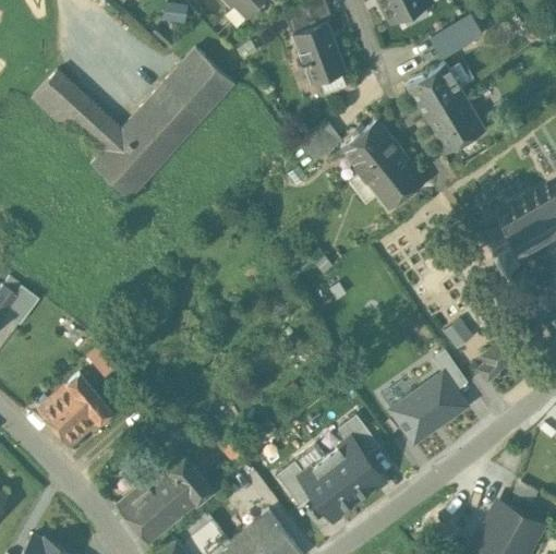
[(220,0),(231,10),(233,8),(245,21),(266,0),(220,0)]
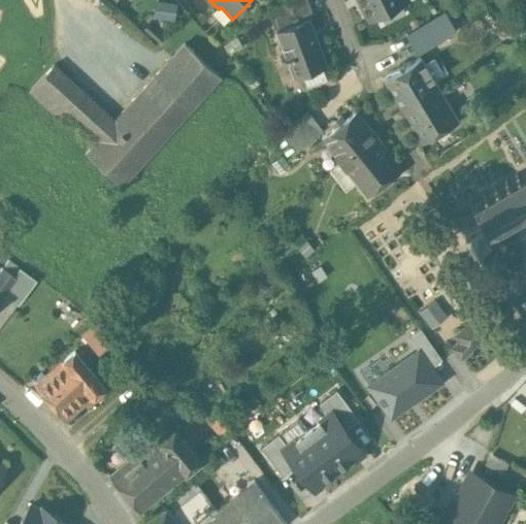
[(296,0),(293,2),(270,19),(276,34),(309,22),(310,23),(316,21),(306,0),(296,0)]
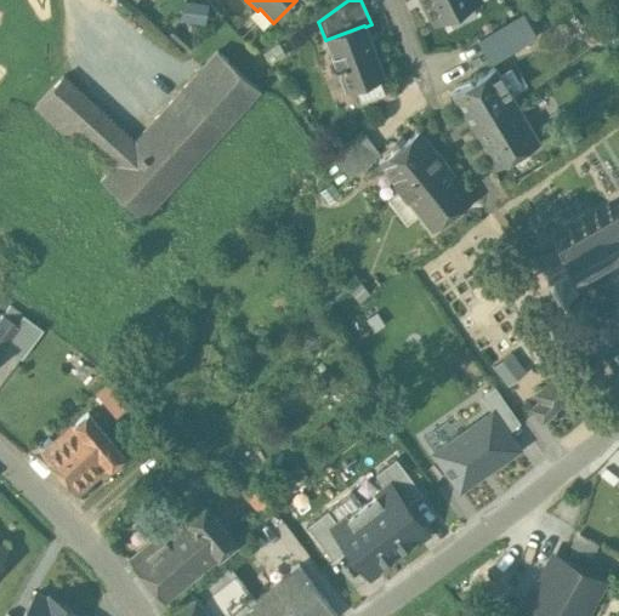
[(422,0),(436,26),(481,4),(478,0),(422,0)]
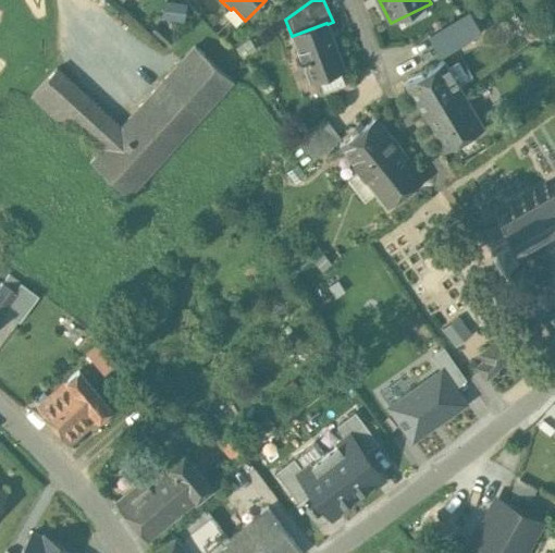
[(186,22),(186,4),(163,3),(162,21),(186,22)]
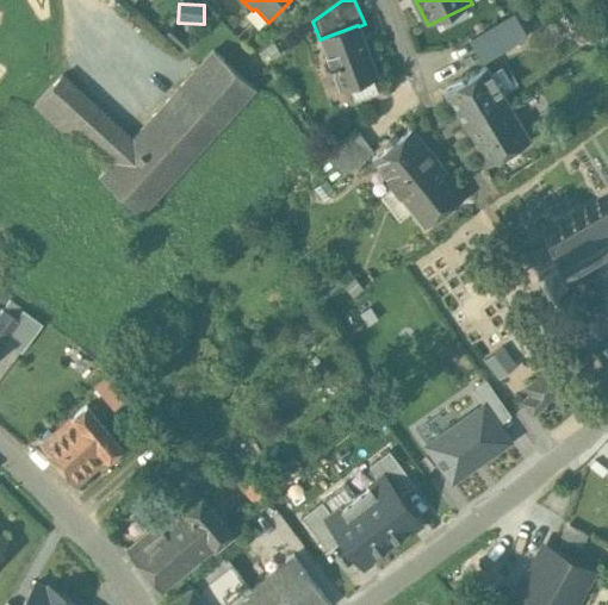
[(358,25),(320,39),(332,69),(328,70),(330,74),(333,73),(341,93),(379,79),(359,26),(358,25)]
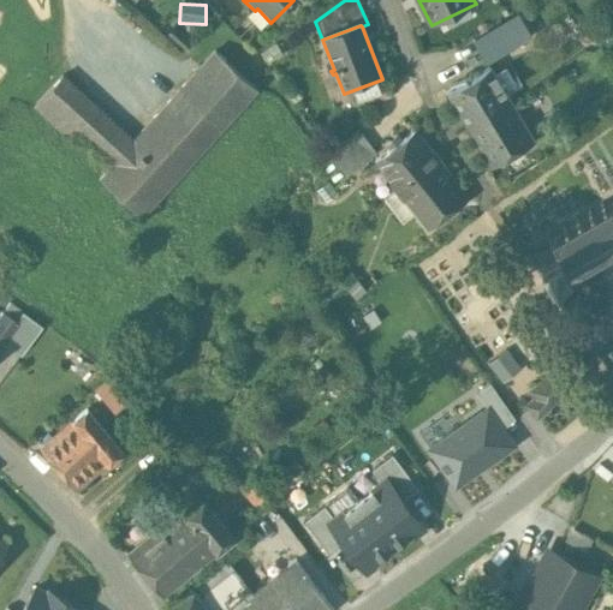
[(482,52),(491,65),(516,46),(507,34),(482,52)]
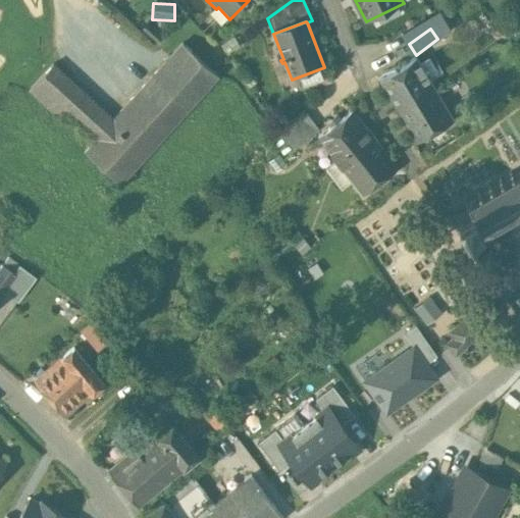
[(184,46),(87,154),(122,186),(219,78),(184,46)]
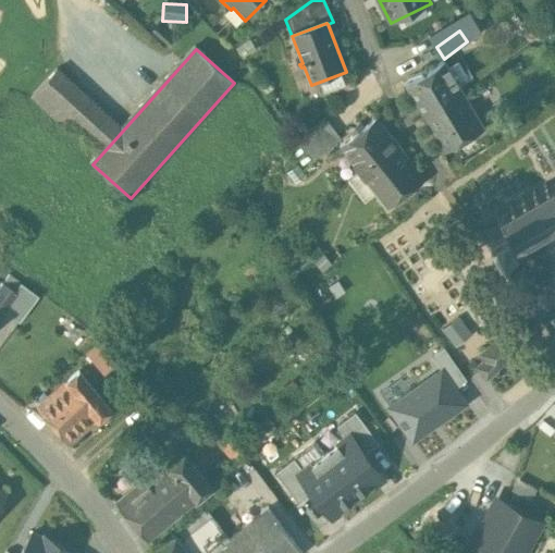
[(446,64),(407,87),(446,152),(485,130),(446,64)]
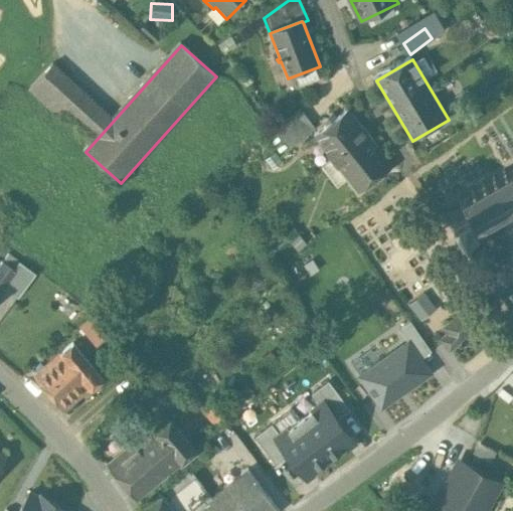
[(30,92),(60,119),(86,92),(55,64),(30,92)]
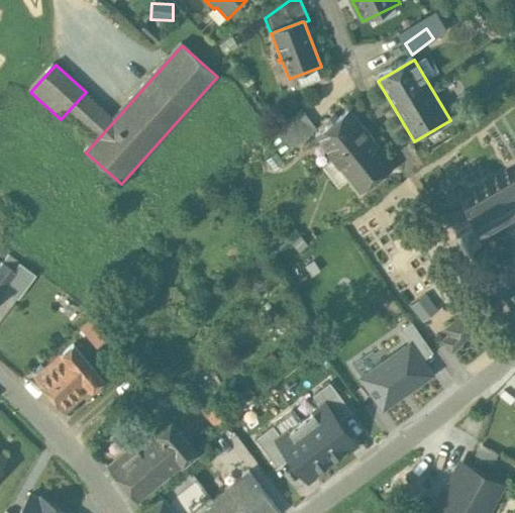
[(303,112),(279,132),(294,151),(318,132),(303,112)]
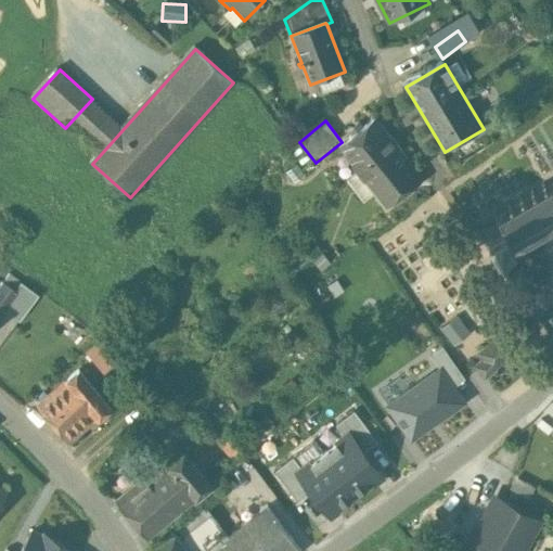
[(375,120),(339,149),(387,209),(424,181),(400,150),(375,120)]
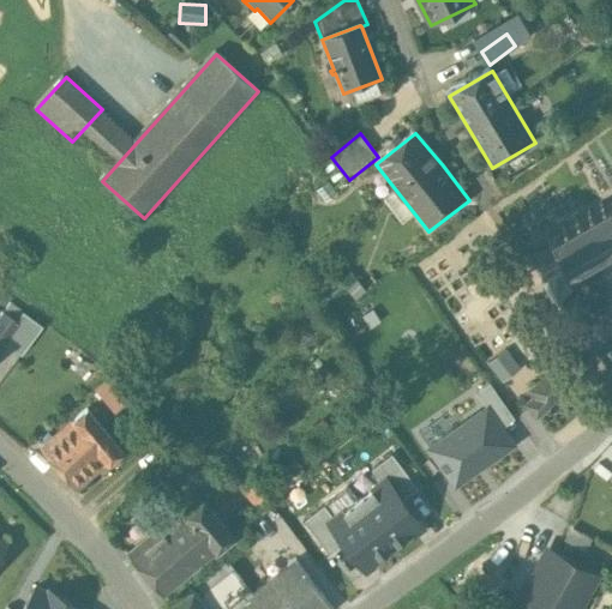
[(598,222),(589,227),(586,219),(581,223),(585,229),(579,233),(575,227),(569,230),(573,236),(564,242),(561,235),(556,239),(559,245),(553,248),(546,245),(543,251),(546,254),(540,260),(533,258),(529,266),(539,269),(545,279),(544,285),(551,288),(553,281),(561,273),(561,282),(569,282),(569,275),(581,267),(583,273),(589,270),(587,266),(593,263),(598,270),(606,266),(601,258),(607,254),(611,260),(611,205),(606,207),(610,215),(604,218),(599,212),(594,215),(598,222)]
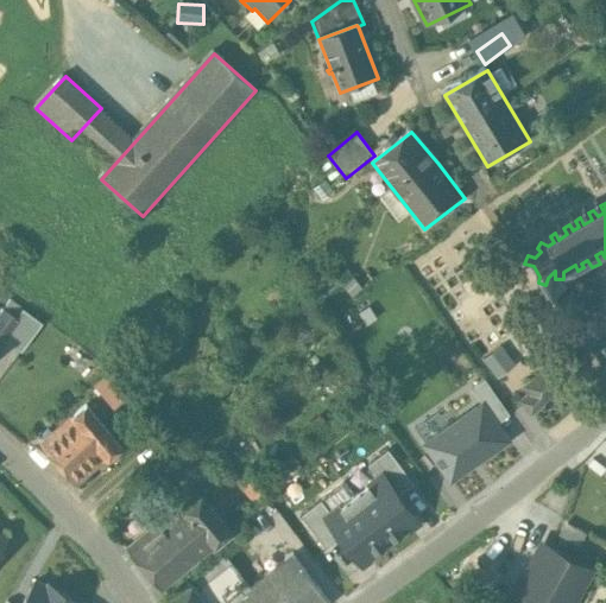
[(25,312),(12,303),(5,312),(18,322),(25,312)]
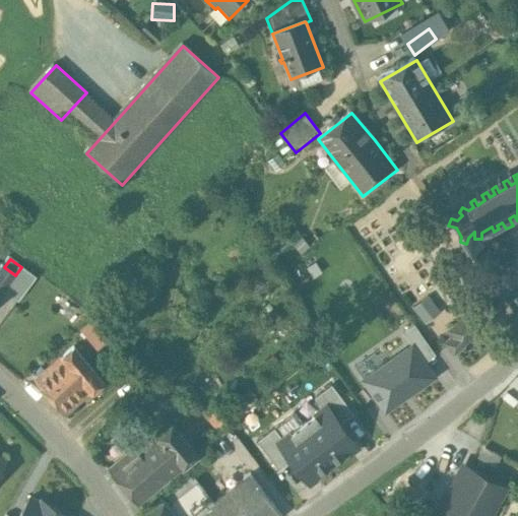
[(0,302),(6,294),(17,277),(15,275),(4,267),(4,268),(3,267),(2,268),(3,269),(0,273),(0,302)]
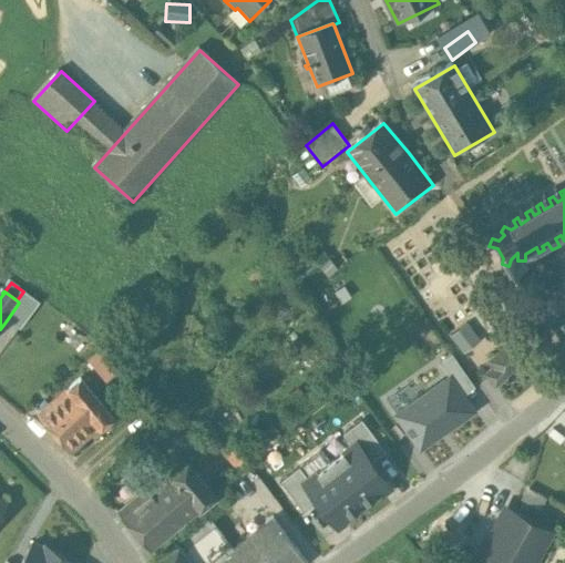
[(509,316),(540,358),(562,343),(530,300),(509,316)]
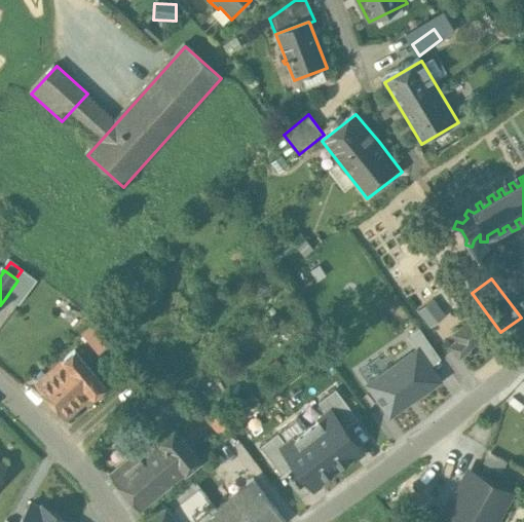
[(417,312),(431,329),(446,317),(433,300),(417,312)]
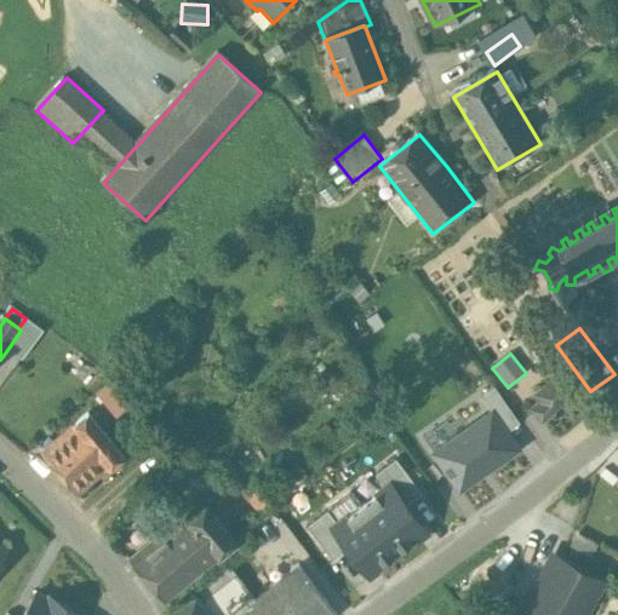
[(129,378),(101,402),(118,424),(146,398),(129,378)]
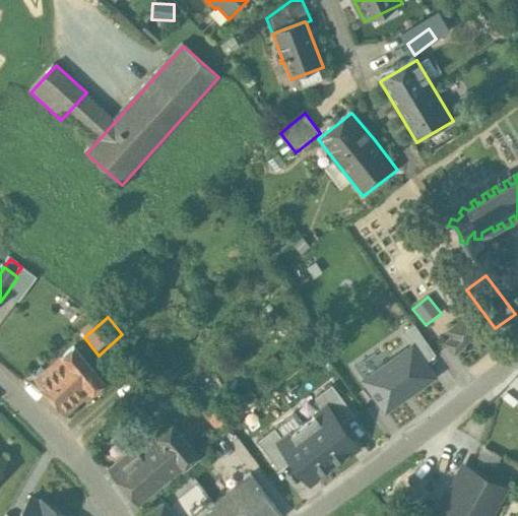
[(471,317),(452,333),(456,339),(448,346),(456,357),(466,347),(465,346),(474,339),(473,338),(482,331),(471,317)]
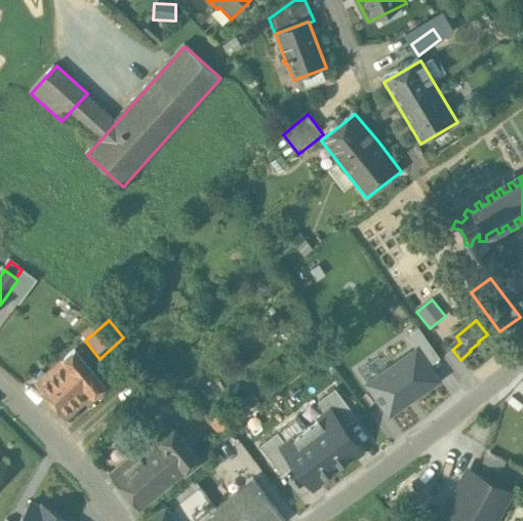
[(415,351),(365,386),(390,421),(442,383),(432,368),(441,361),(419,331),(408,339),(415,351)]
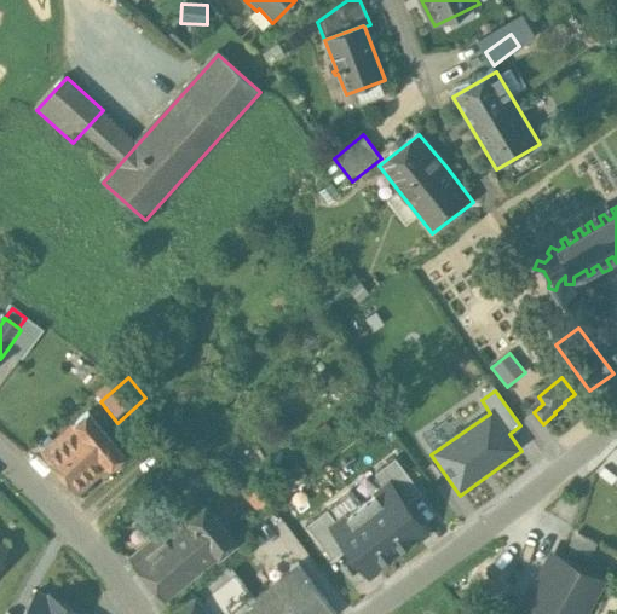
[(87,420),(44,457),(78,496),(121,458),(87,420)]
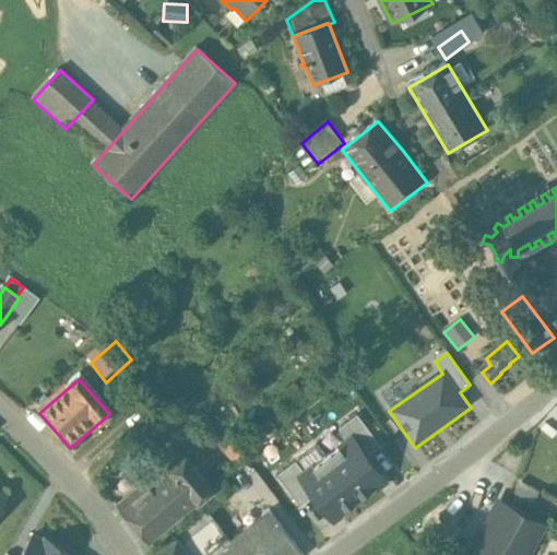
[(360,503),(388,482),(352,436),(326,457),(360,503)]
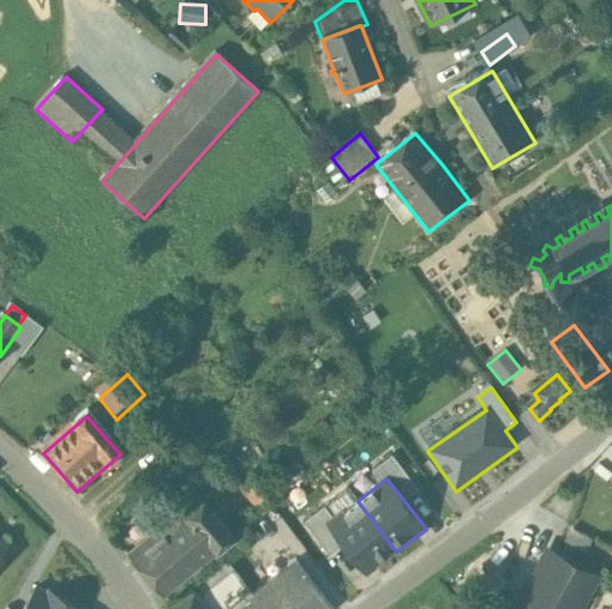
[(204,501),(173,528),(171,525),(132,558),(166,597),(235,540),(204,501)]
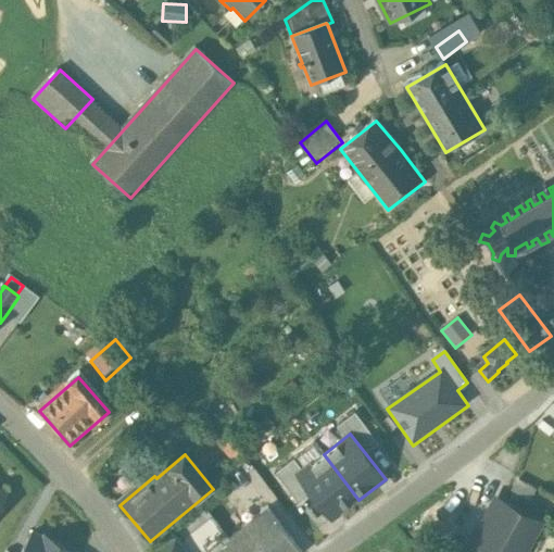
[(331,521),(359,500),(324,454),(297,475),(331,521)]
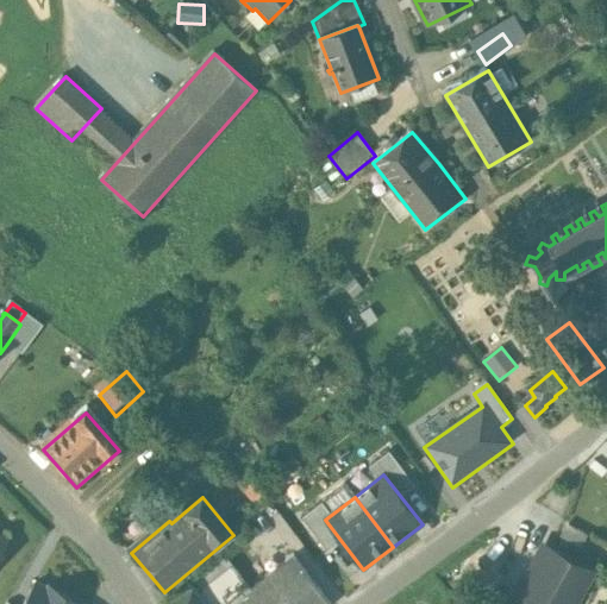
[(575,603),(592,577),(546,551),(515,603),(575,603)]
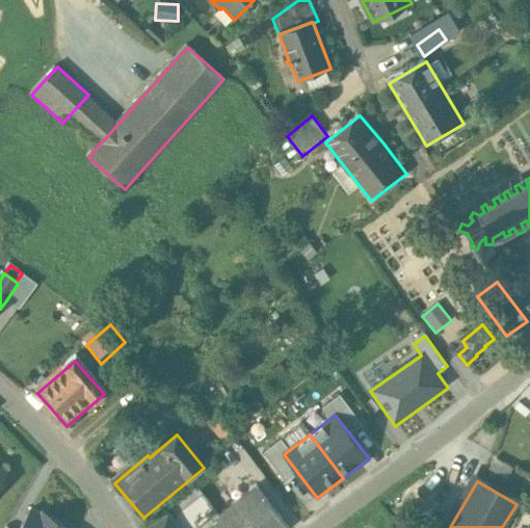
[(205,527),(184,500),(148,527),(291,527),(261,486),(220,518),(209,527),(205,527)]
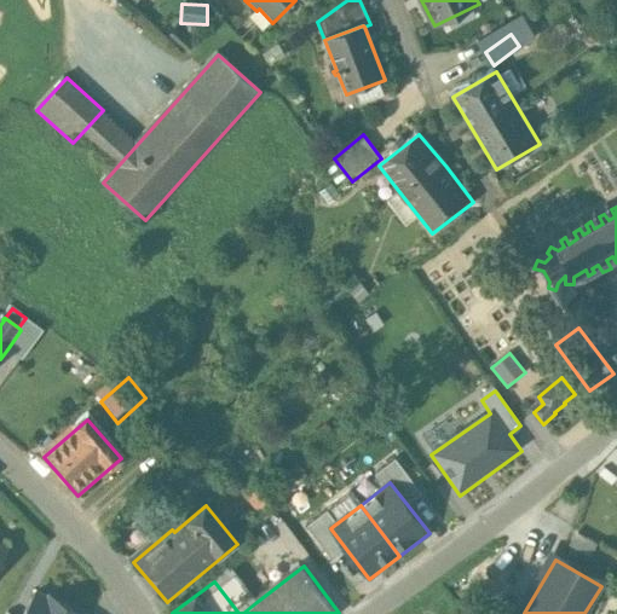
[(240,580),(230,568),(214,581),(238,613),(243,613),(257,602),(240,580)]
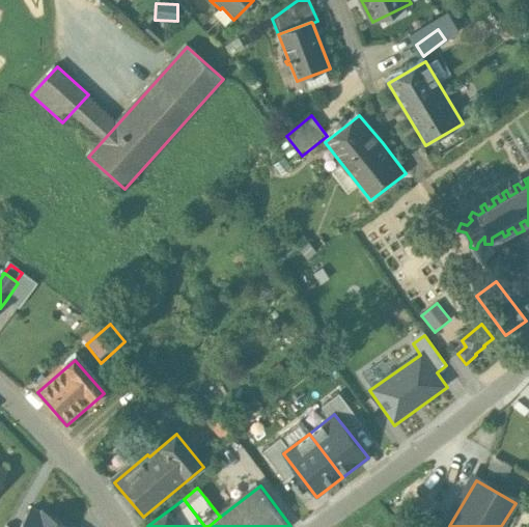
[(54,526),(58,521),(33,506),(21,526),(54,526)]
